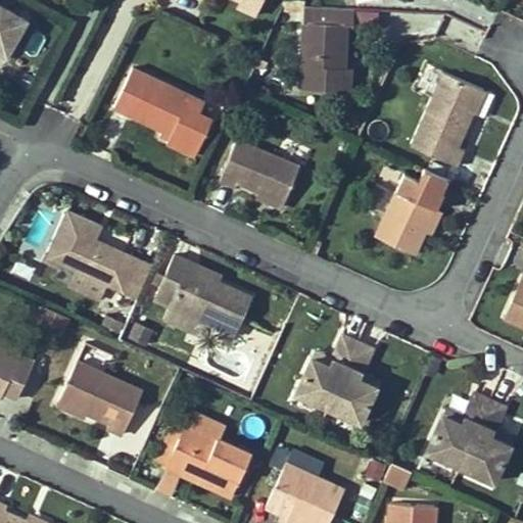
[(240,0),(237,6),(256,14),(263,0),(240,0)]
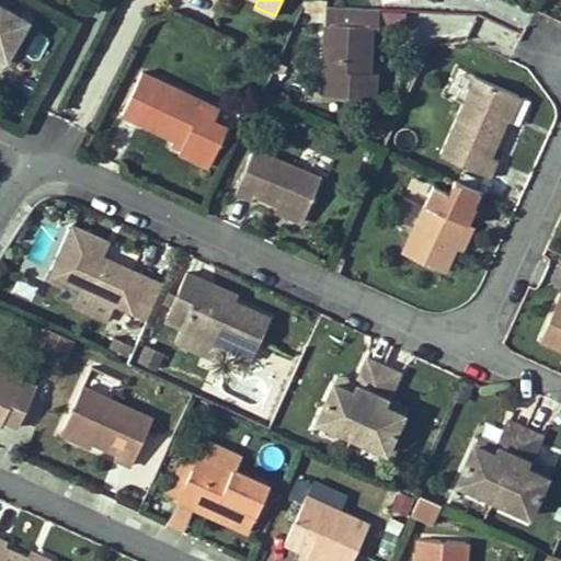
[(0,4),(0,53),(7,57),(27,20),(0,4)]
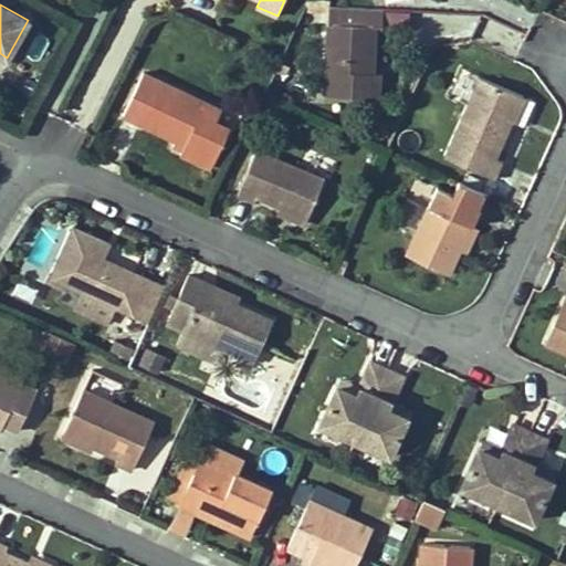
[(329,13),(325,95),(371,97),(373,72),(376,27),(383,27),(384,9),(329,6),(329,7),(329,13)]
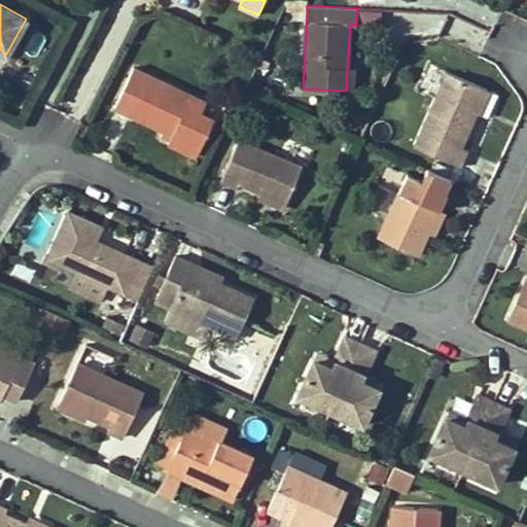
[(259,59),(256,66),(266,68),(268,63),(259,59)]
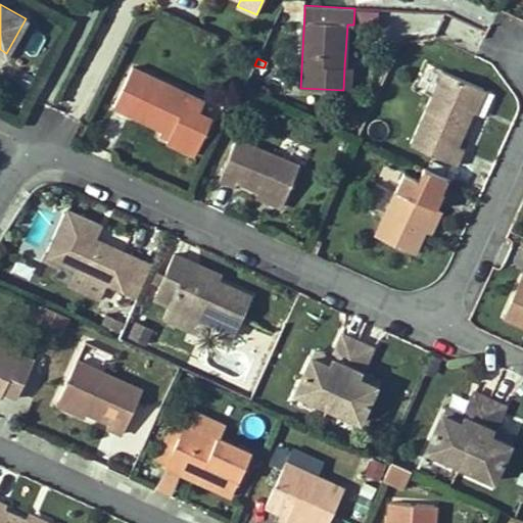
[(199,112),(204,101),(132,66),(113,106),(162,130),(171,133),(169,138),(167,142),(195,155),(212,119),(199,112)]
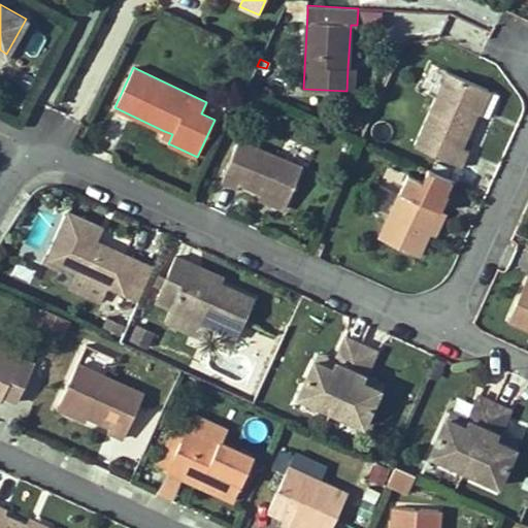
[(479,112),(489,89),(447,71),(416,142),(467,164),(474,147),(464,143),(479,112)]
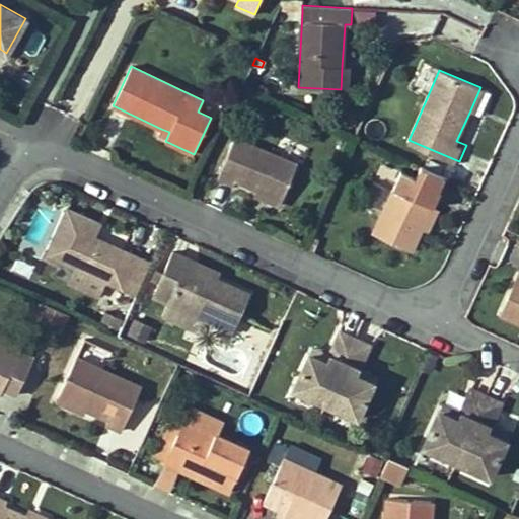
[(35,75),(26,71),(21,83),(29,87),(35,75)]
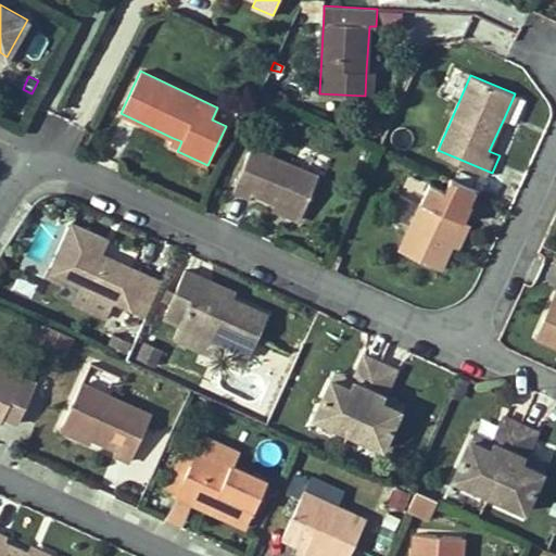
[(515,93),(504,118),(515,124),(526,99),(515,93)]
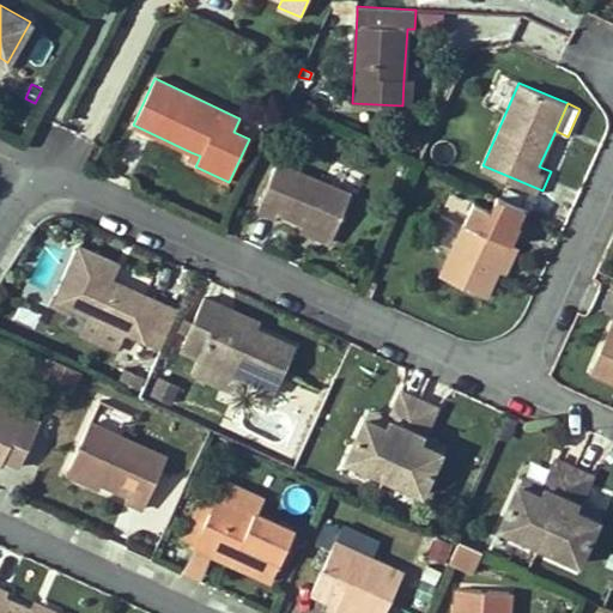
[(398,144),(412,150),(418,132),(404,127),(398,144)]
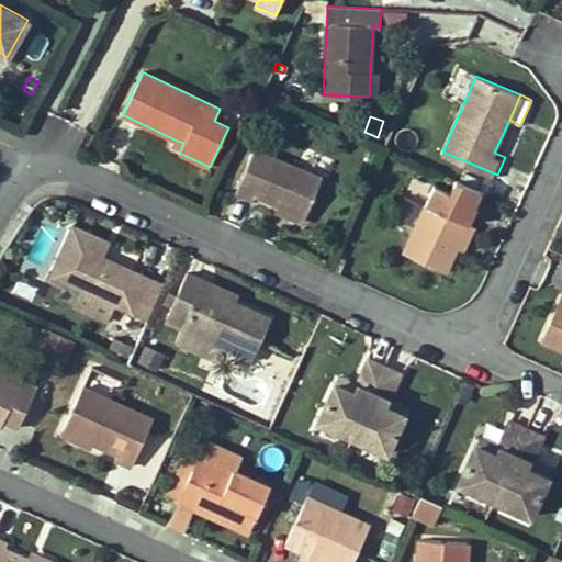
[(183,143),(175,139),(171,144),(181,148),(183,143)]
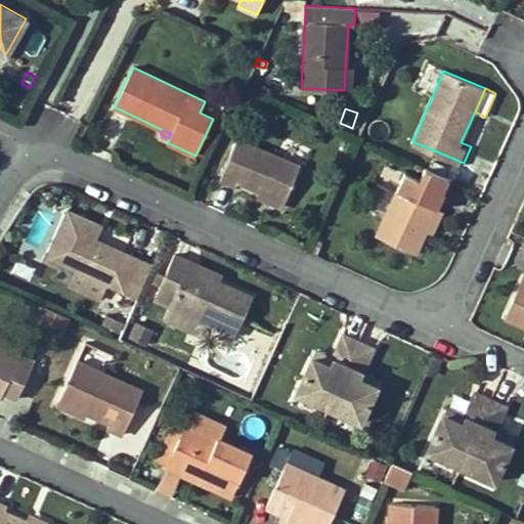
[(300,165),(237,138),(219,180),(234,187),(236,182),(260,192),(285,203),(300,165)]
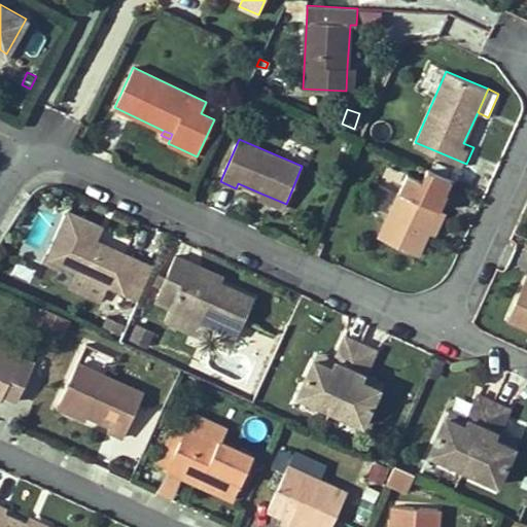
[(447,176),(450,169),(436,162),(432,170),(447,176)]
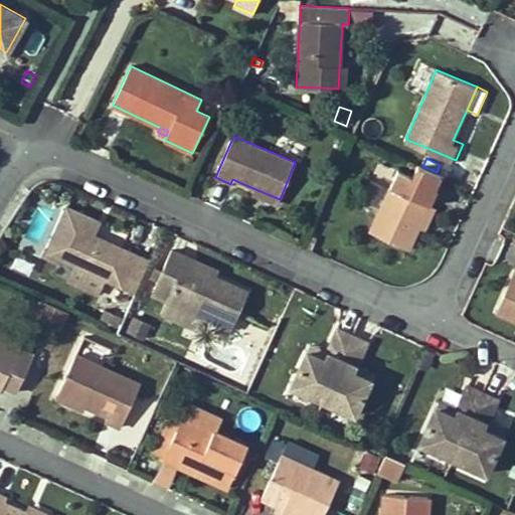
[(418,227),(430,205),(441,175),(417,164),(411,176),(398,170),(372,230),(410,246),(418,227)]
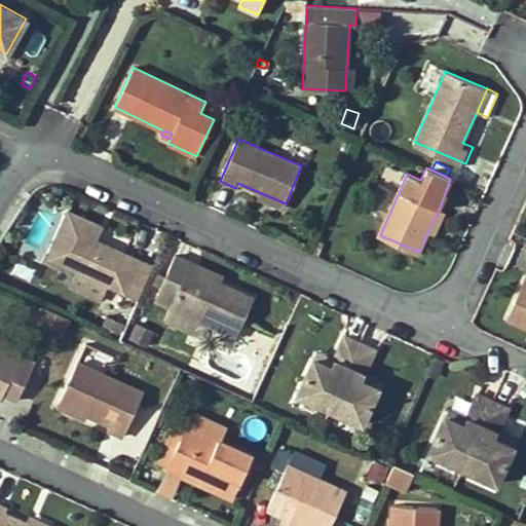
[(286,203),(261,193),(259,198),(284,209),(286,203)]
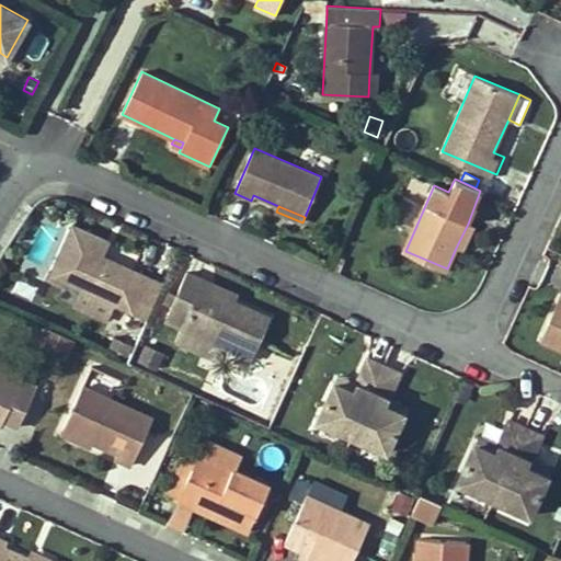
[(49,217),(58,221),(63,214),(53,209),(49,217)]
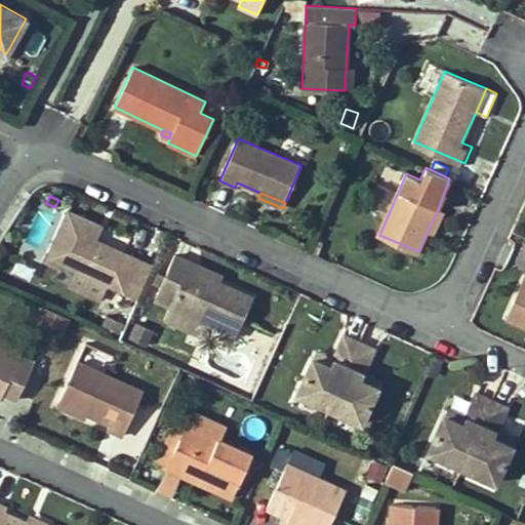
[(438,209),(427,232),(433,234),(443,211),(438,209)]
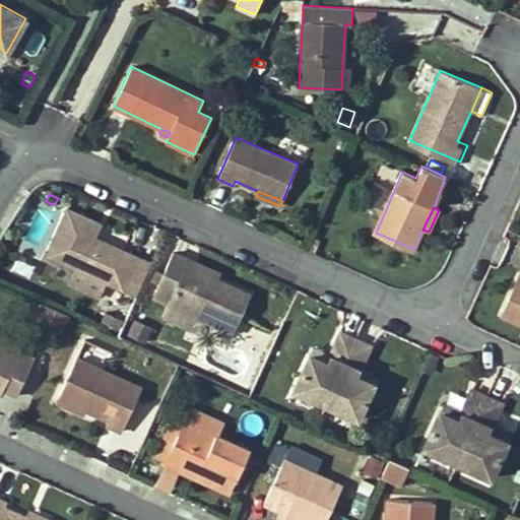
[(106,280),(137,295),(151,262),(93,237),(100,223),(68,209),(47,255),(76,267),(106,280)]
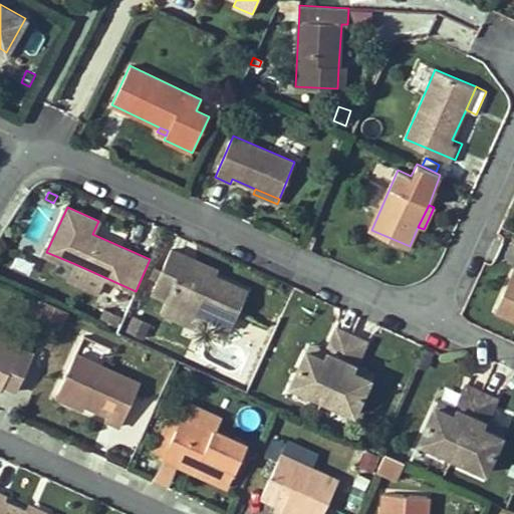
[(202,316),(230,328),(248,290),(215,275),(185,262),(187,256),(171,249),(161,271),(158,278),(154,287),(168,294),(166,300),(202,316)]
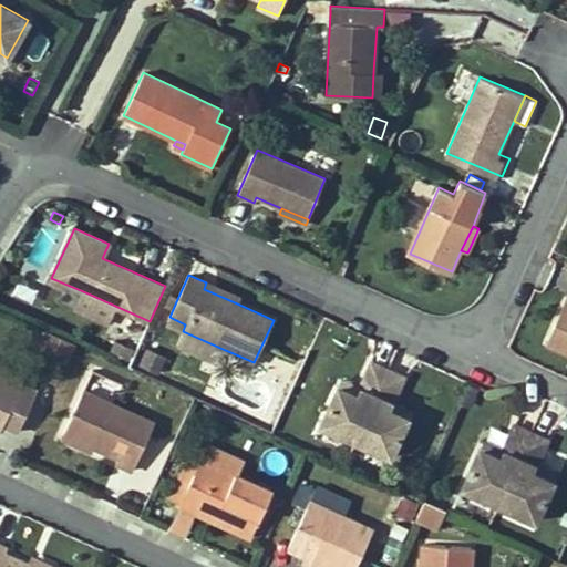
[(239,297),(206,282),(204,289),(237,303),(239,297)]
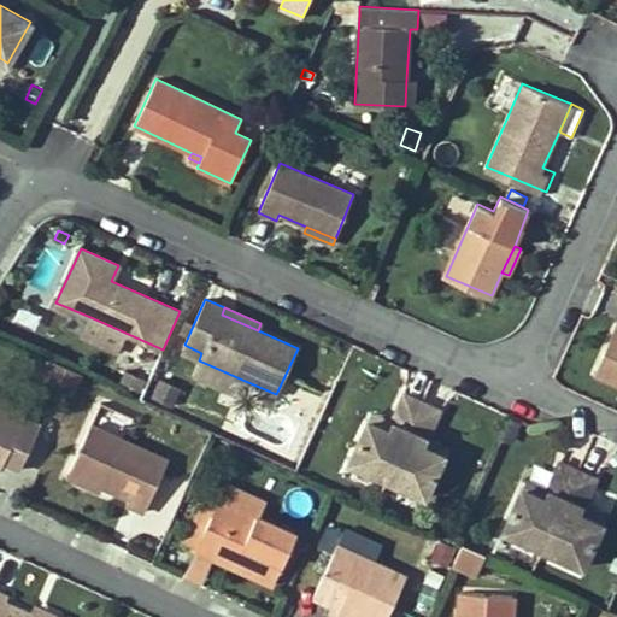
[(125,333),(90,317),(82,335),(117,351),(125,333)]
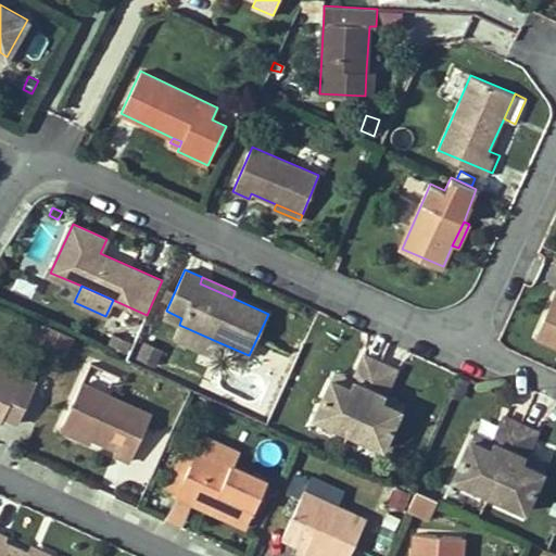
[(163,298),(171,301),(174,293),(166,289),(163,298)]
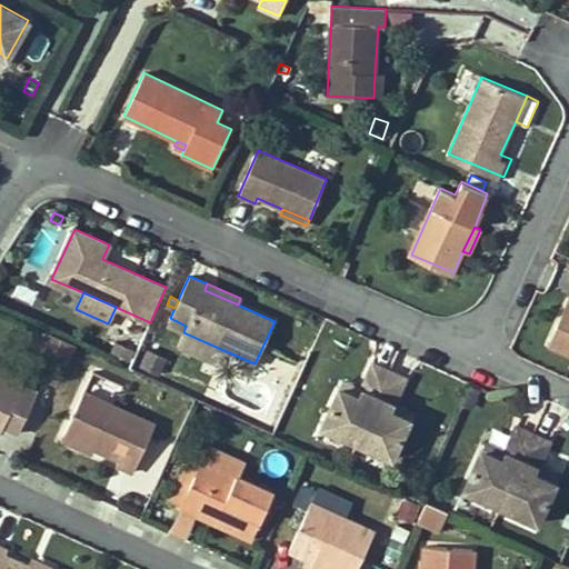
[(568,298),(549,343),(568,352),(568,298)]
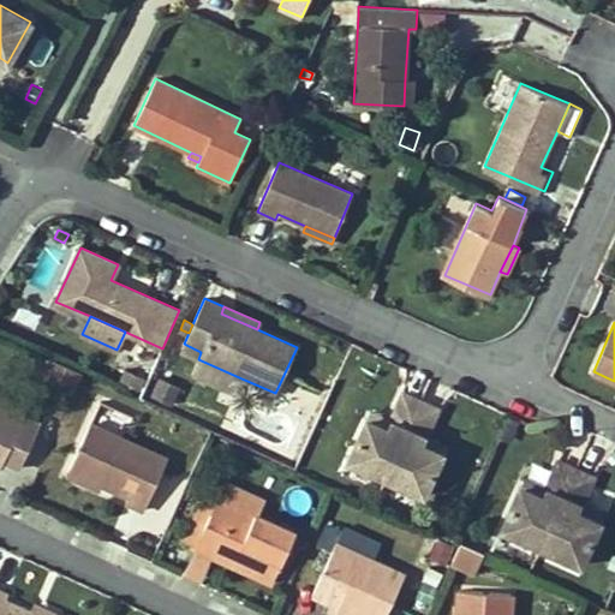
[(126,354),(137,359),(143,347),(132,342),(126,354)]
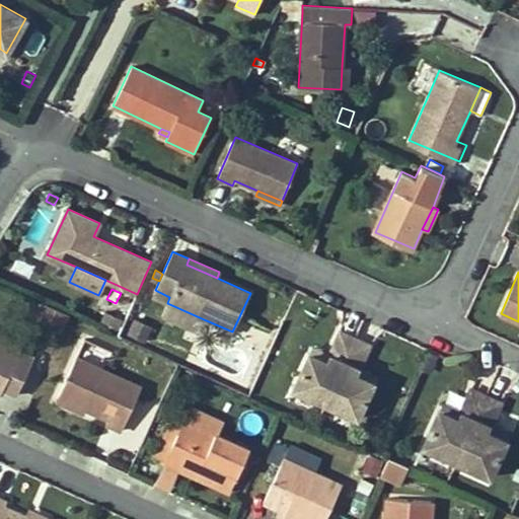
[(169,297),(155,290),(152,296),(167,303),(169,297)]
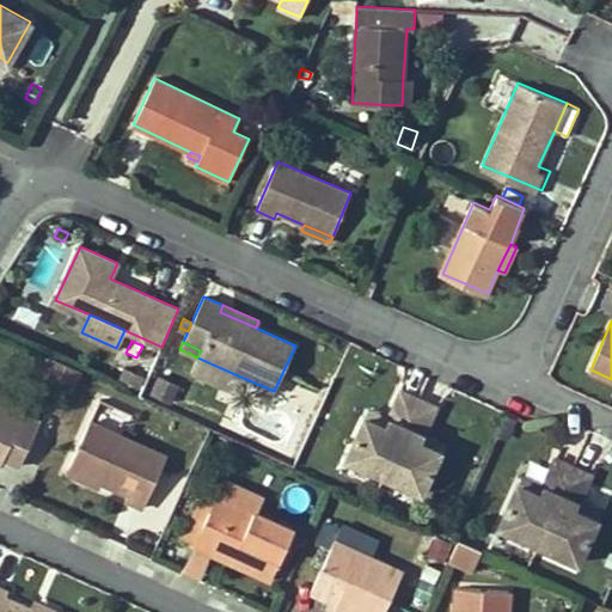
[(74,387),(81,371),(51,357),(44,374),(74,387)]
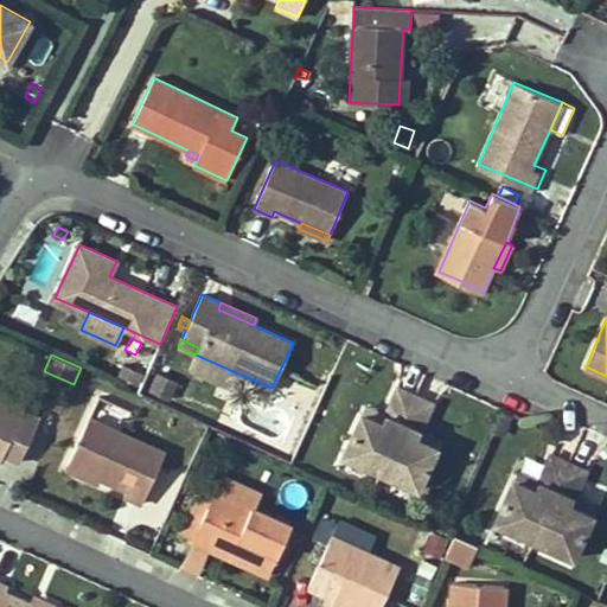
[(238,374),(196,355),(190,369),(232,388),(238,374)]
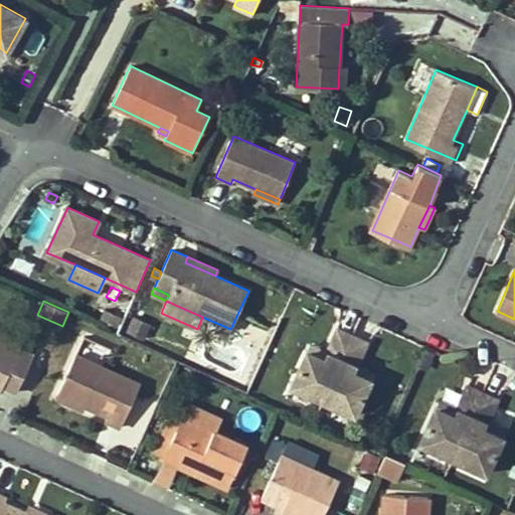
[(120,316),(105,309),(101,318),(116,325),(120,316)]
